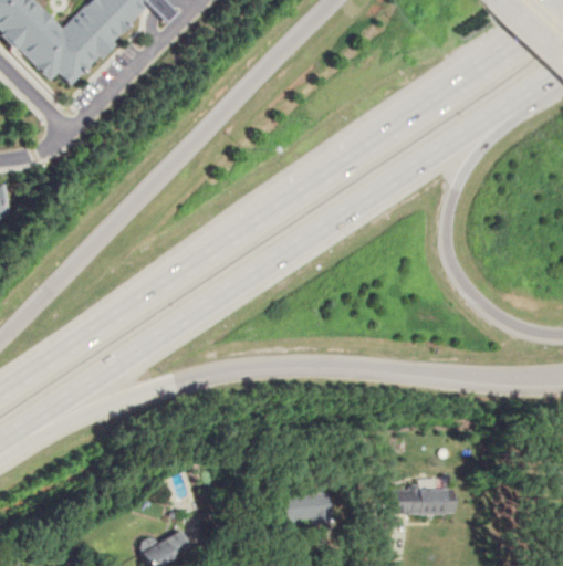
[(166,0),(176,10),(165,22),(149,7),(71,86),(58,73),(49,83),(0,34),(0,0),(166,0)]
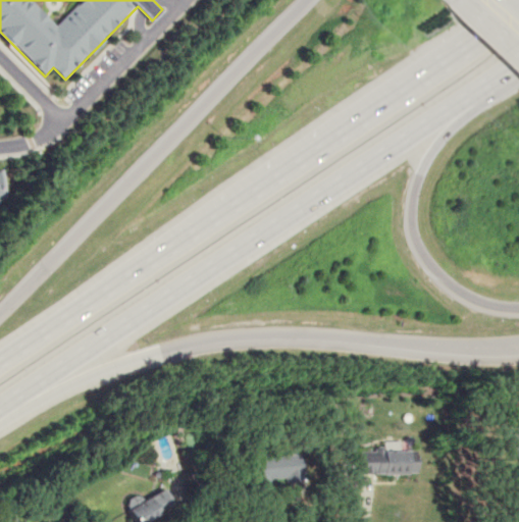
[(417,474),(417,452),(361,452),(361,474),(417,474)]
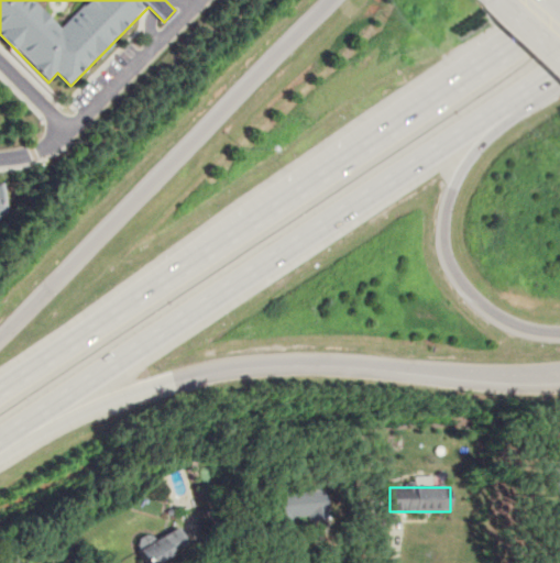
[(282,520),(326,519),(326,492),(281,493),(282,520)]
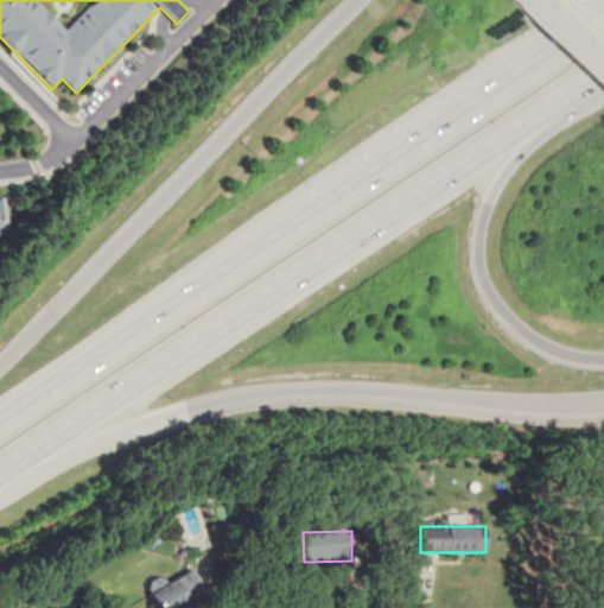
[(170,607),(203,591),(192,569),(167,582),(165,575),(146,584),(158,607),(170,607)]
